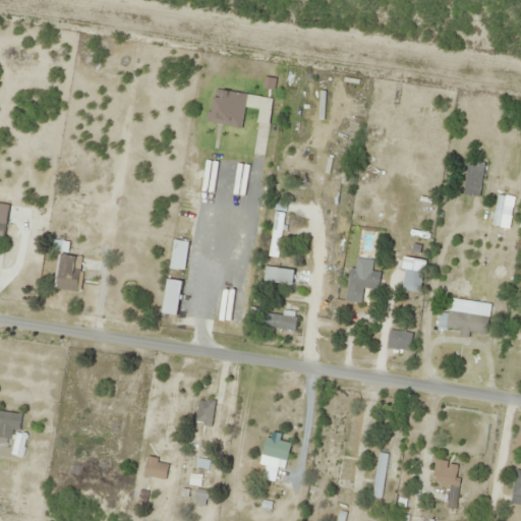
[(478,198),(484,163),(468,160),(462,195),(478,198)]
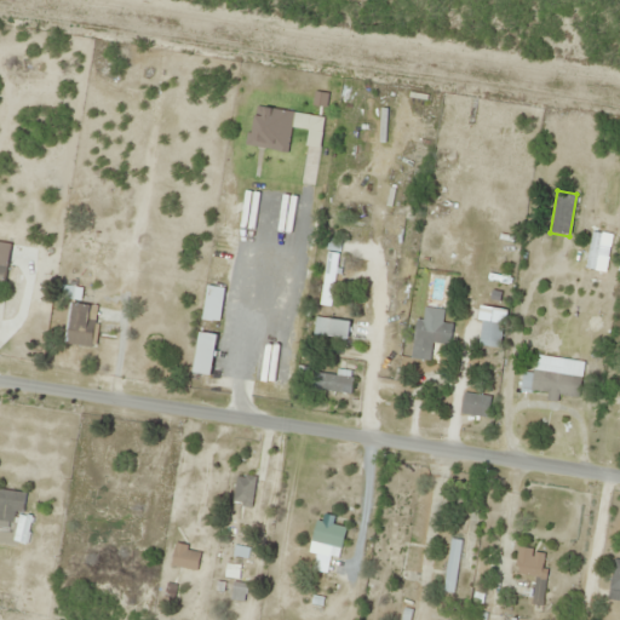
[(336,254),(326,253),(321,305),(332,306),(336,254)]
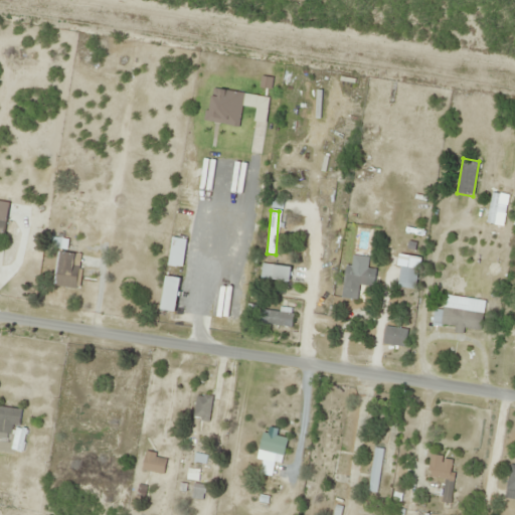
[(187,240),(172,237),(166,266),(182,269),(187,240)]
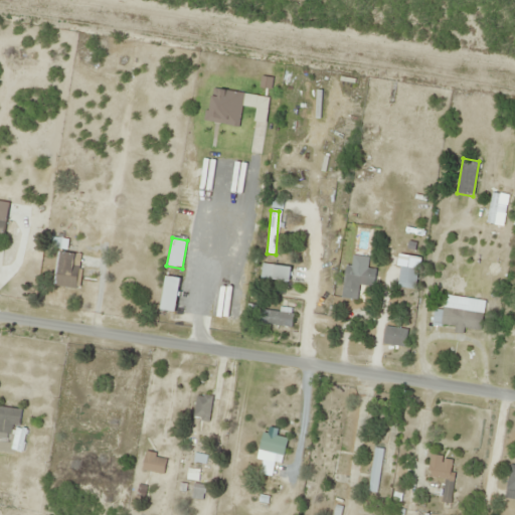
[(80,256),(61,251),(52,285),(71,290),(80,256)]
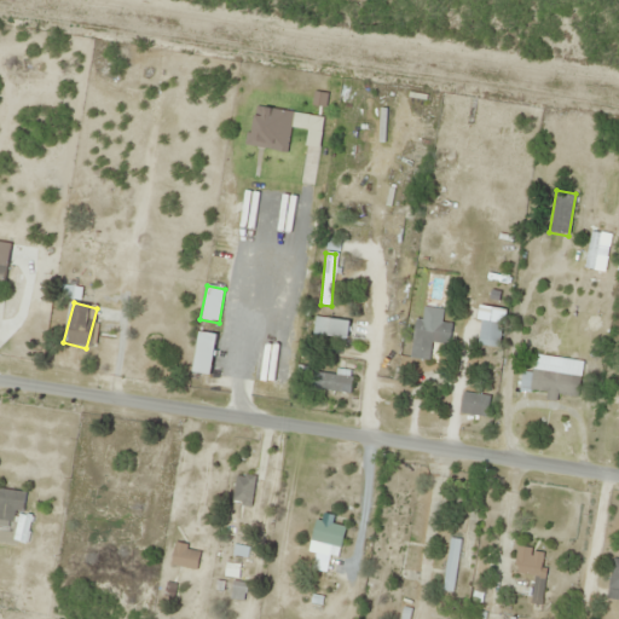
[(347,341),(351,323),(316,316),(312,334),(347,341)]
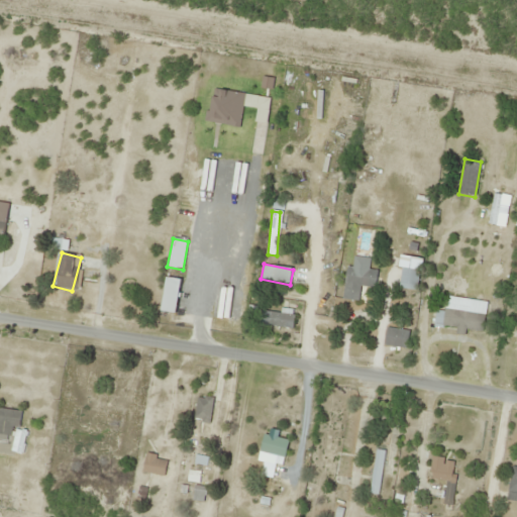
[(378,271),(346,267),(342,299),(358,301),(360,286),(375,289),(378,271)]
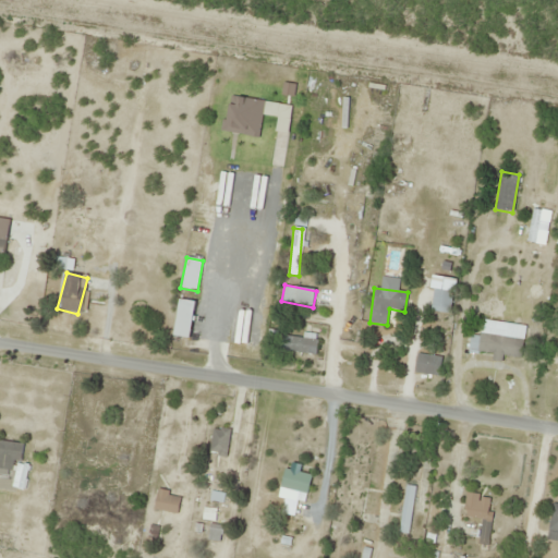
[(451,291),(432,291),(432,313),(451,313),(451,291)]
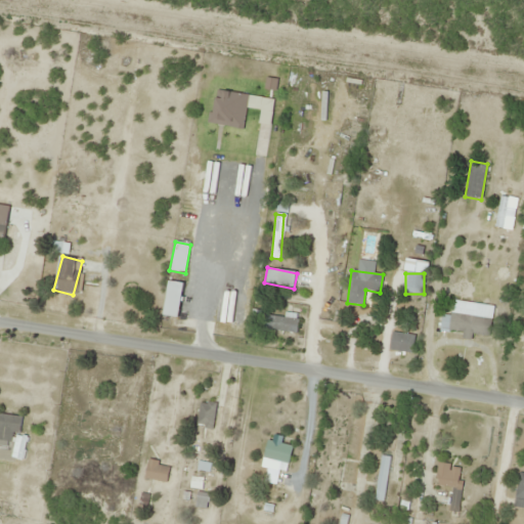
[(177,318),(182,284),(168,281),(163,316),(177,318)]
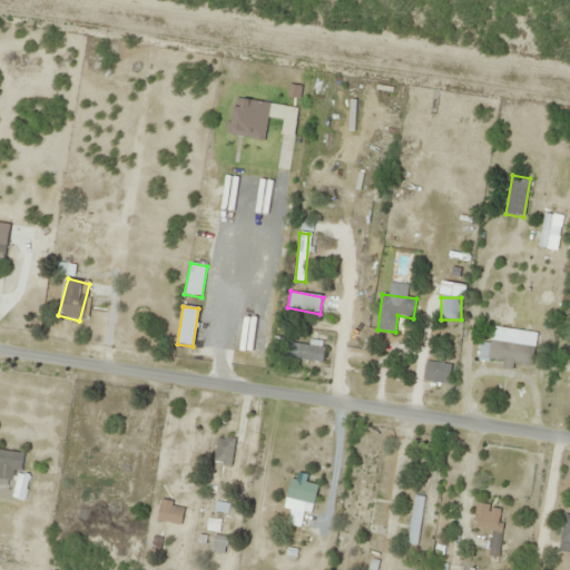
[(531,367),(533,347),(480,340),(477,360),(531,367)]
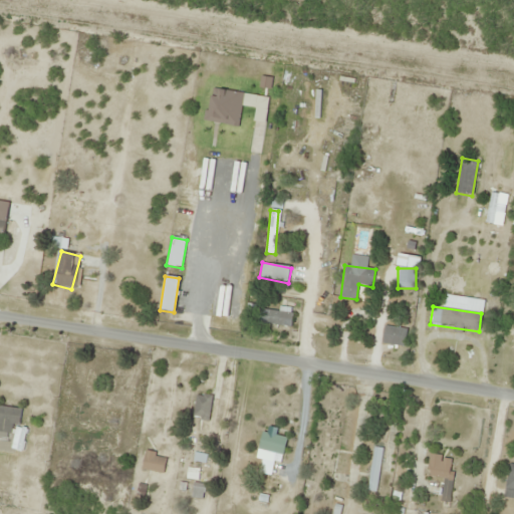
[(292,312),(258,310),(258,324),(291,325),(292,312)]
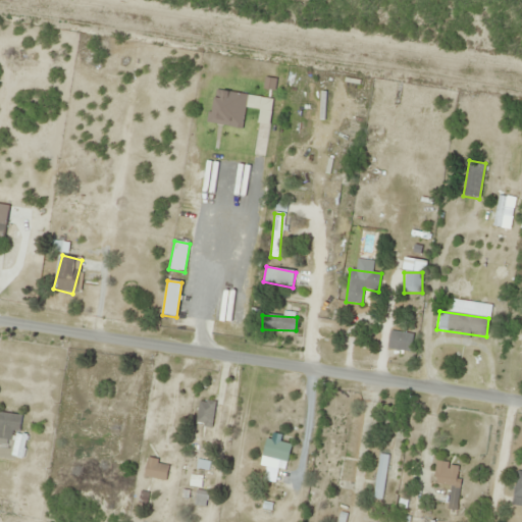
[(413,333),(389,330),(387,349),(410,352),(413,333)]
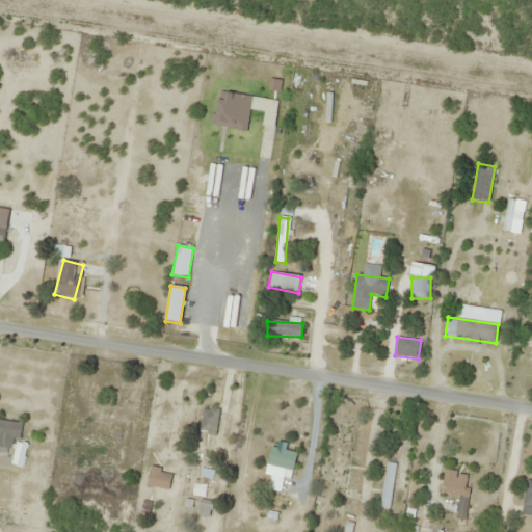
[(220,411),(204,408),(200,432),(216,435),(220,411)]
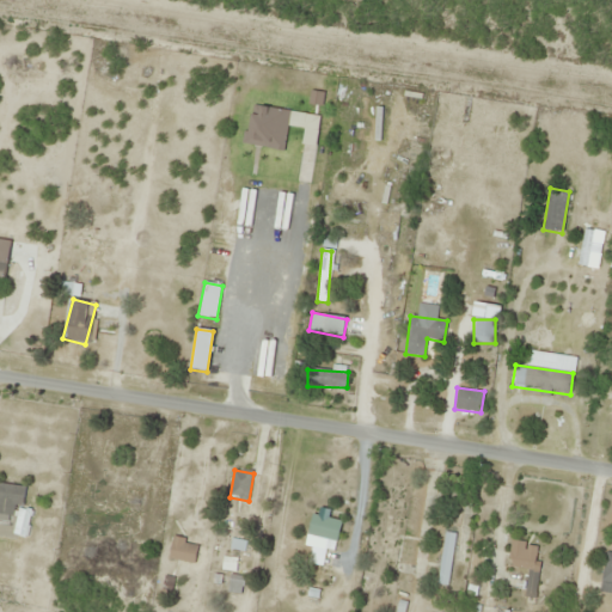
[(14,509),(23,509),(23,484),(0,484),(0,518),(14,519),(14,509)]
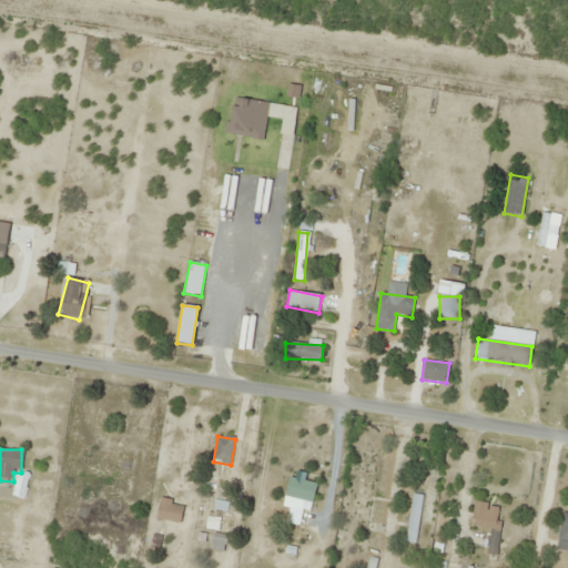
[(313,503),(317,484),(290,477),(285,497),(313,503)]
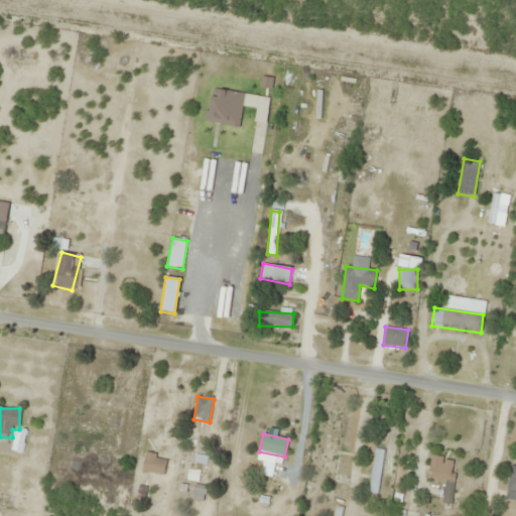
[(384,450),(375,449),(369,493),(377,494),(384,450)]
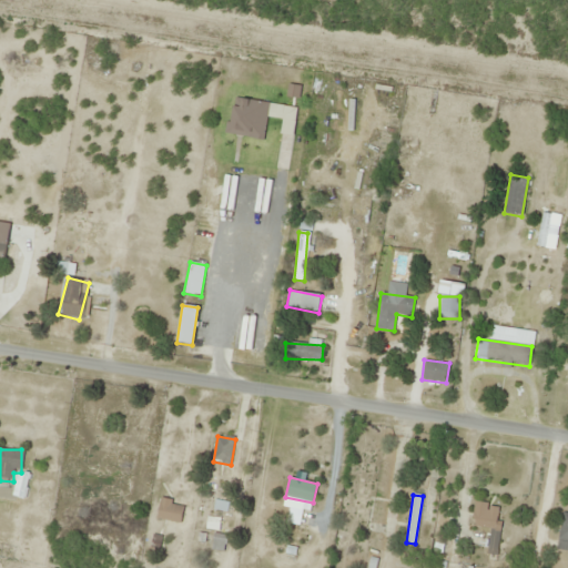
[(181,525),(184,504),(160,500),(156,520),(181,525)]
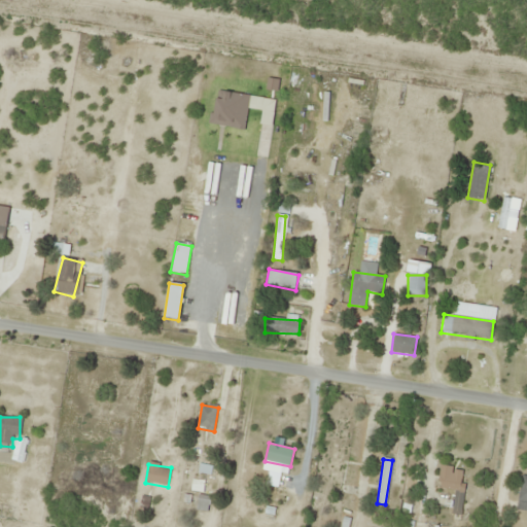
[(465,469),(441,466),(437,490),(455,492),(453,510),(461,511),(465,469)]
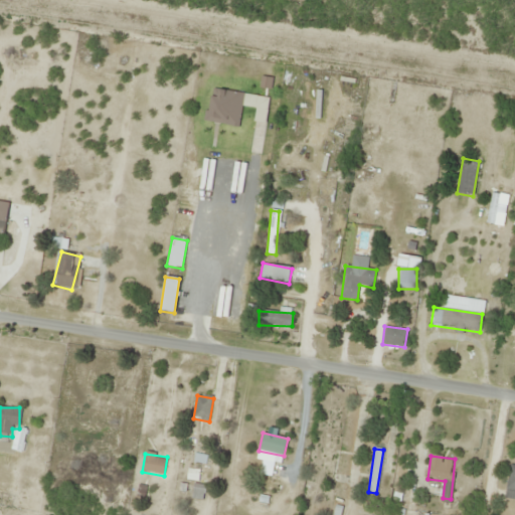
[(504,497),(514,499),(514,465),(510,465),(504,497)]
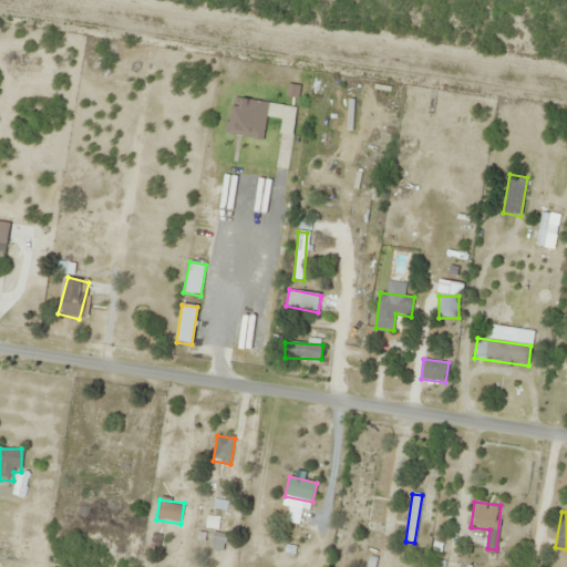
[(224,548),(222,534),(212,535),(214,549),(224,548)]
